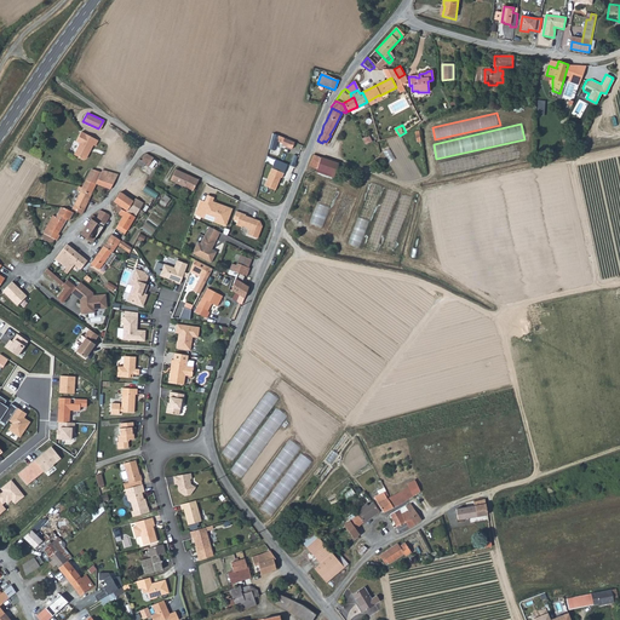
[(93,144),(96,145),(98,139),(81,131),(76,142),(80,143),(75,154),(84,159),(87,158),(90,153),(90,151),(90,150),(90,149),(90,148),(92,149),(93,144)]
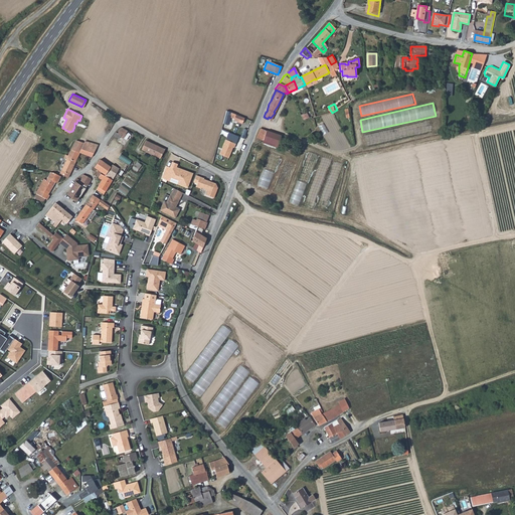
[(244,118),(234,114),(226,111),(222,124),(226,125),(229,118),(233,119),(233,121),(242,124),(244,118)]
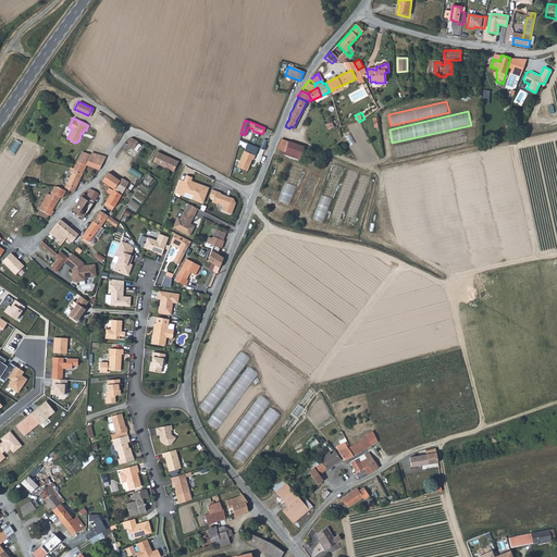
[(465,130),(396,146),(398,158),(467,141),(465,130)]
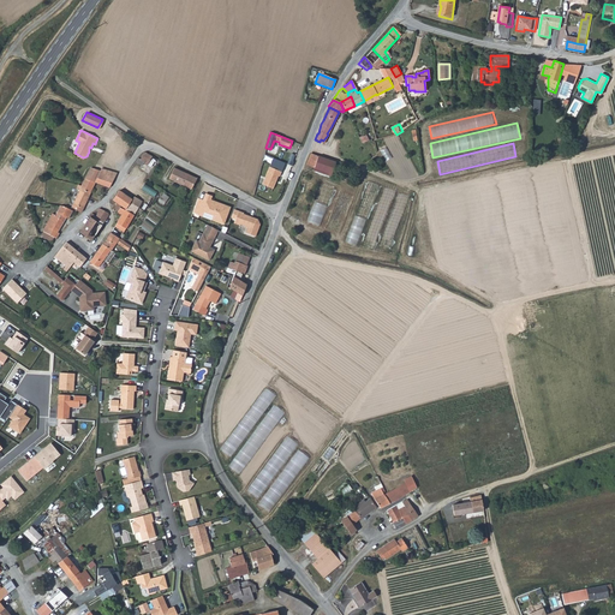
[(137,156),(135,160),(142,163),(144,161),(148,162),(153,155),(143,150),(139,157),(137,156)]
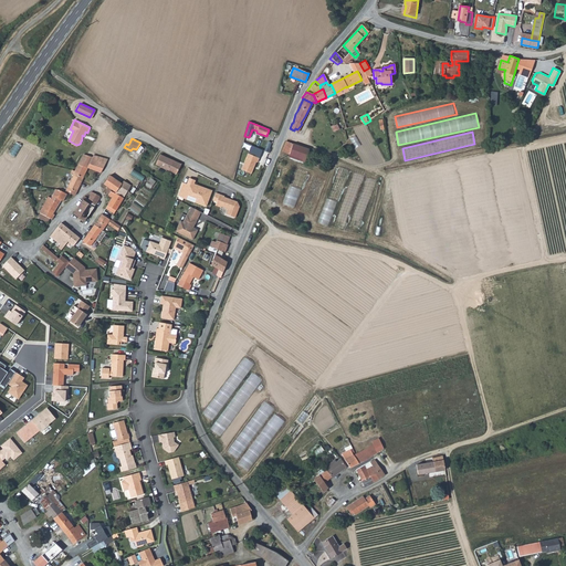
[(307,150),(285,142),(282,152),(289,155),(287,157),(304,163),(307,150)]
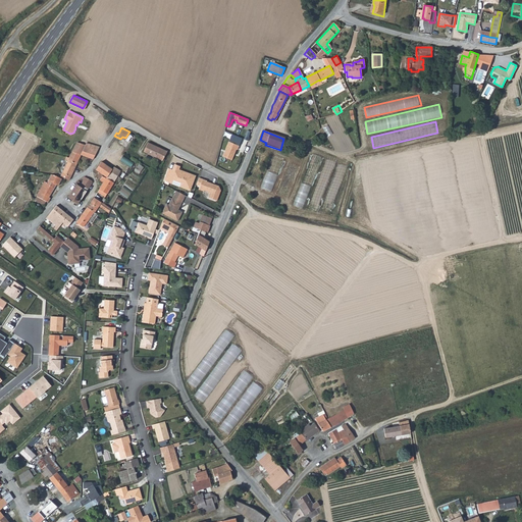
[(10,142),(15,145),(21,135),(15,132),(10,142)]
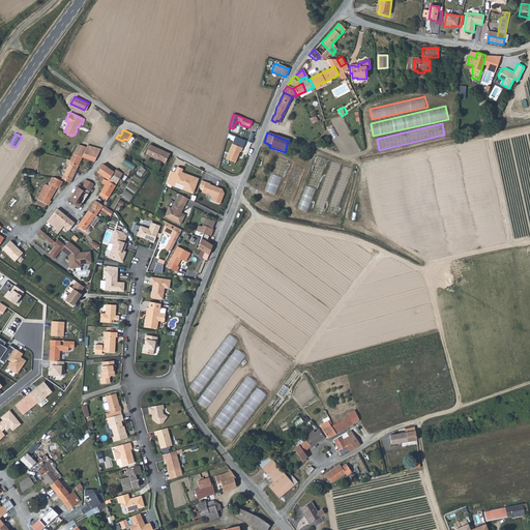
[(236,137),(227,158),(235,163),(240,151),(241,152),(245,141),(236,137)]
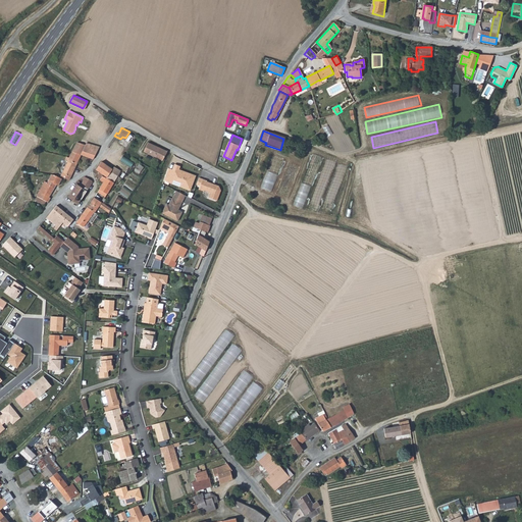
[(71,151),(80,154),(92,158),(98,147),(86,143),(85,144),(76,141),(71,151)]
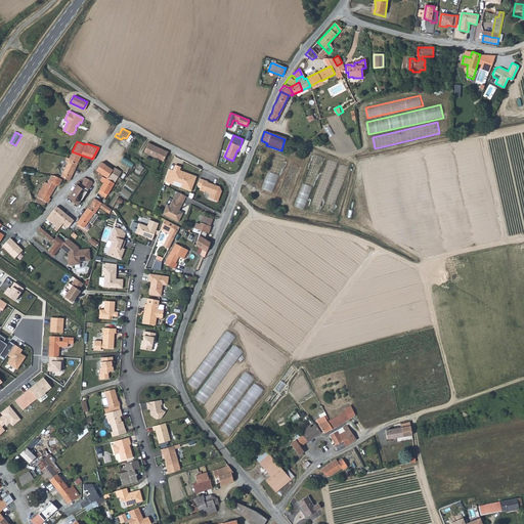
[(168,150),(148,141),(142,150),(161,160),(161,162),(164,163),(165,159),(164,158),(168,150)]
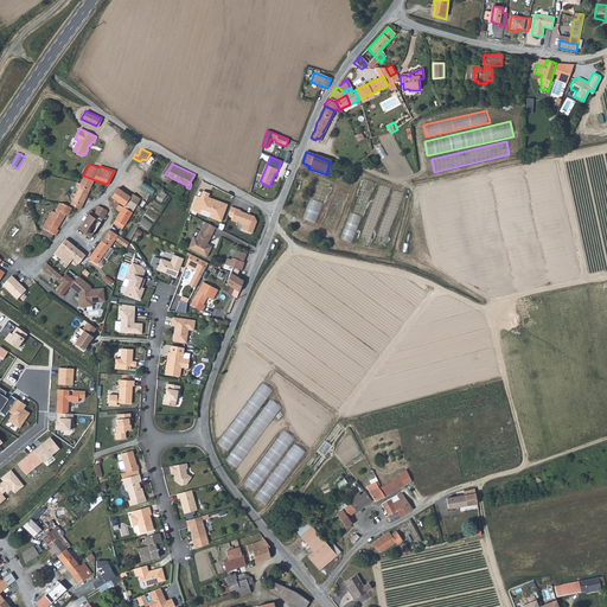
[(80,208),(87,195),(89,189),(88,189),(93,179),(83,176),(80,183),(76,180),(74,187),(76,189),(70,203),(80,208)]
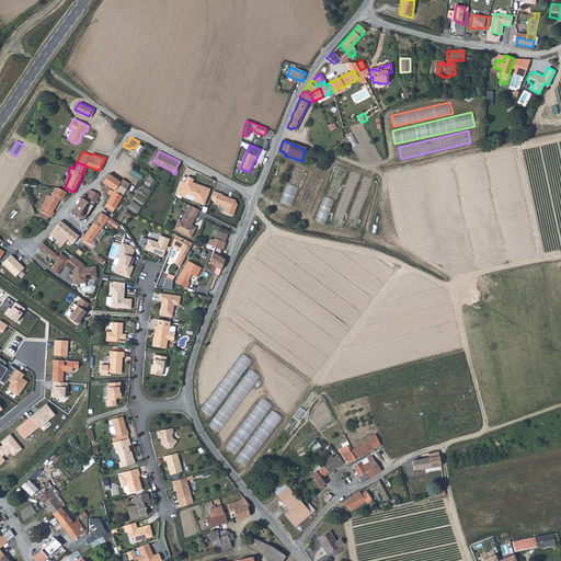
[(350,170),(338,165),(315,220),(325,225),(350,170)]
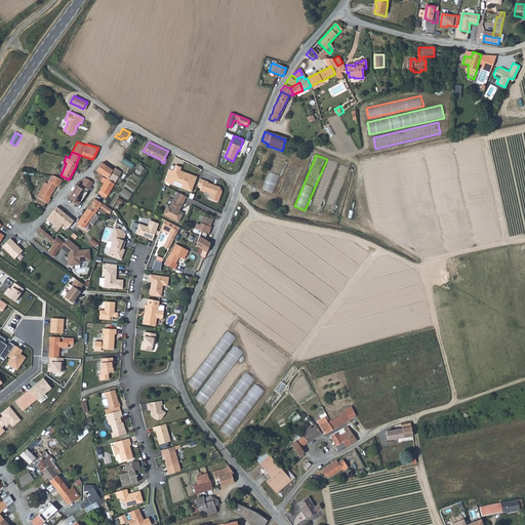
[(275,158),(263,189),(273,194),(285,161),(275,158)]
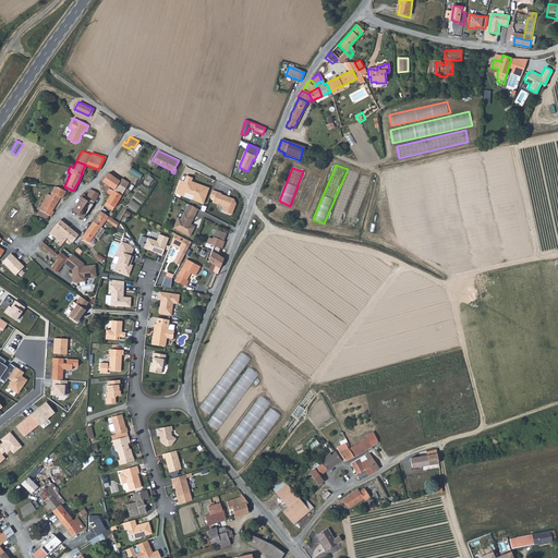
[(350,170),(329,222),(340,227),(361,174),(350,170)]
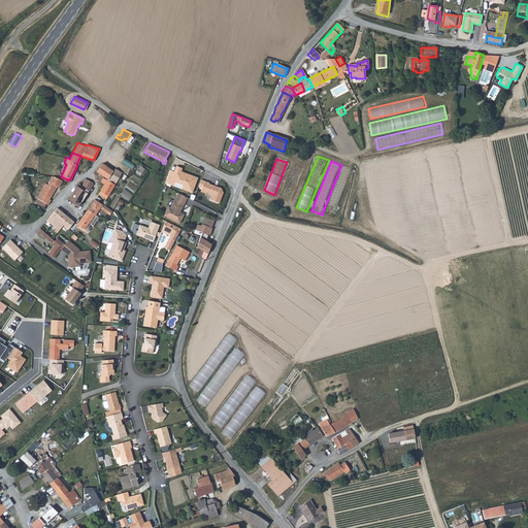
[(97,179),(100,182),(102,177),(103,175),(107,178),(111,172),(112,170),(102,162),(96,171),(100,173),(97,179)]
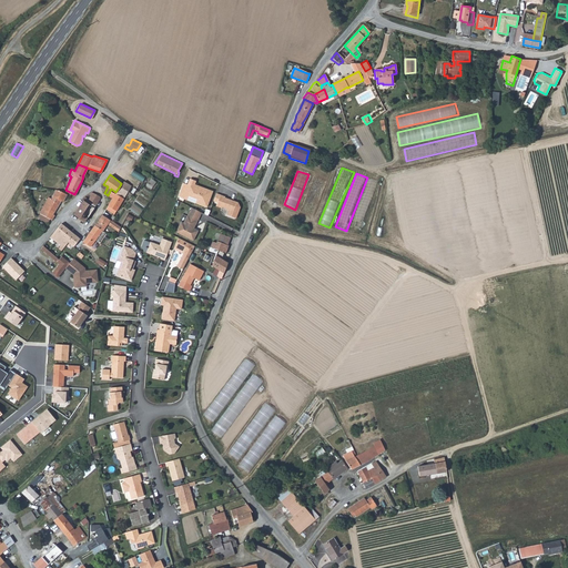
[(315,175),(301,211),(314,215),(327,181),(315,175)]
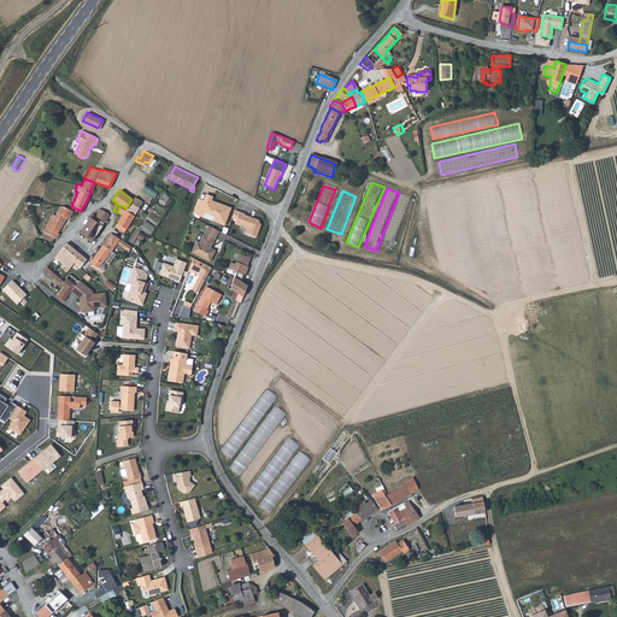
[(166,194),(160,201),(166,205),(171,198),(166,194)]
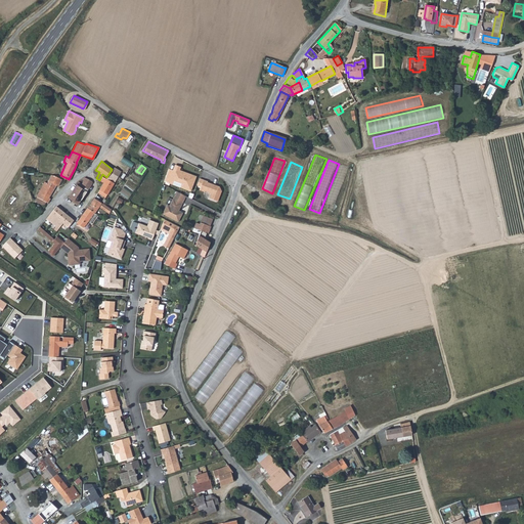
[(173,170),(186,175),(187,173),(179,170),(181,167),(175,165),(173,170)]
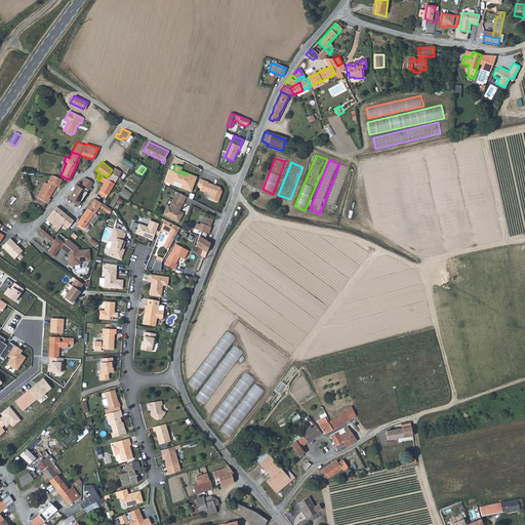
[(340,165),(324,208),(334,212),(351,169),(340,165)]
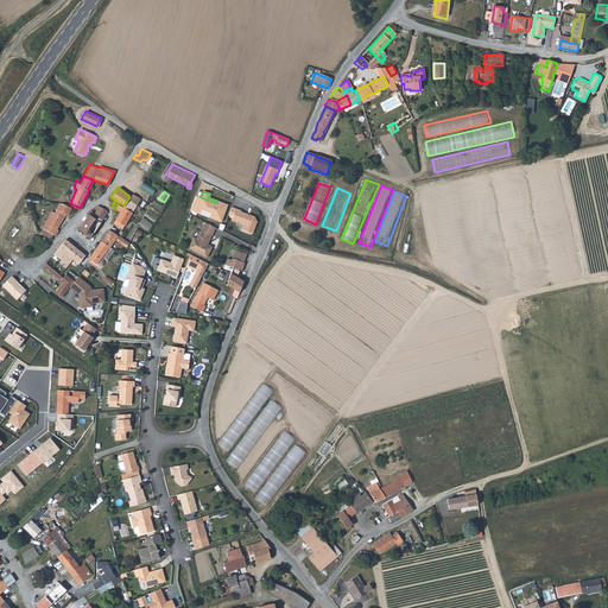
[(130,196),(128,198),(137,204),(138,201),(140,197),(132,192),(130,196)]
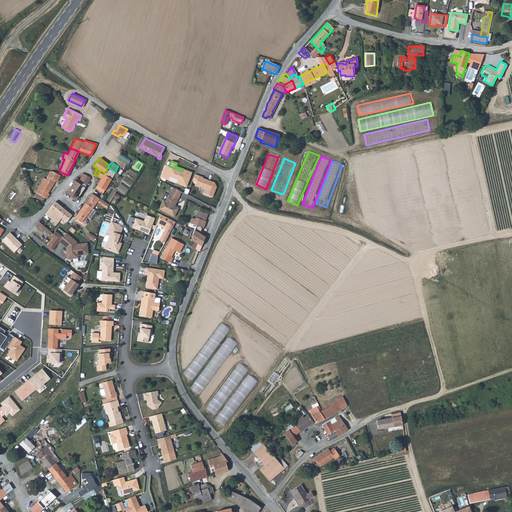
[(176,183),(186,187),(192,172),(183,169),(182,171),(169,166),(164,178),(169,180),(170,176),(177,179),(176,183)]
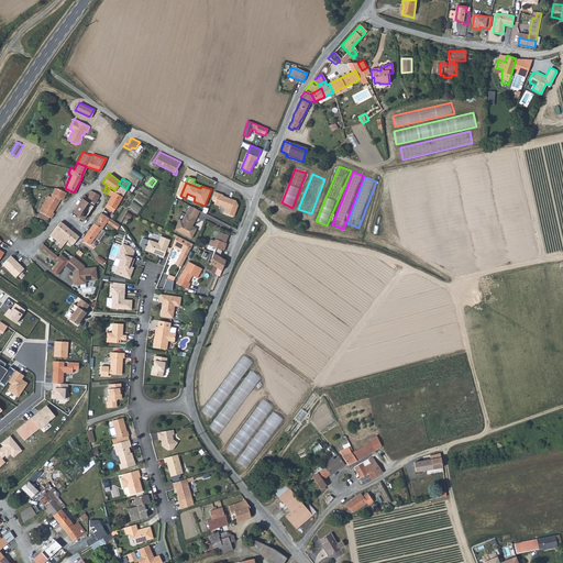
[(109,217),(127,189),(119,184),(114,190),(114,191),(109,189),(107,194),(110,196),(101,211),(109,217)]
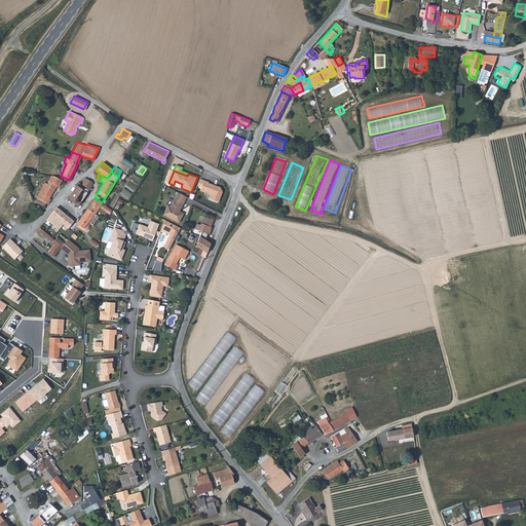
[(48,180),(37,198),(40,200),(42,197),(48,201),(49,198),(48,197),(53,188),(54,188),(57,185),(59,186),(62,179),(53,175),(50,181),(48,180)]
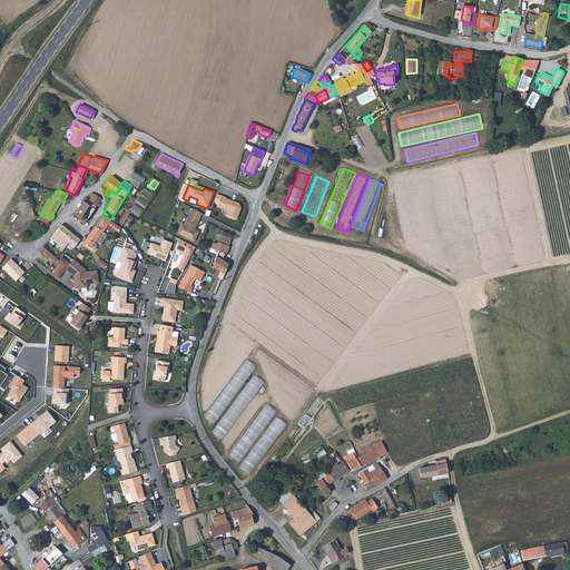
[(88,198),(86,203),(94,208),(100,198),(99,196),(91,192),(88,198)]
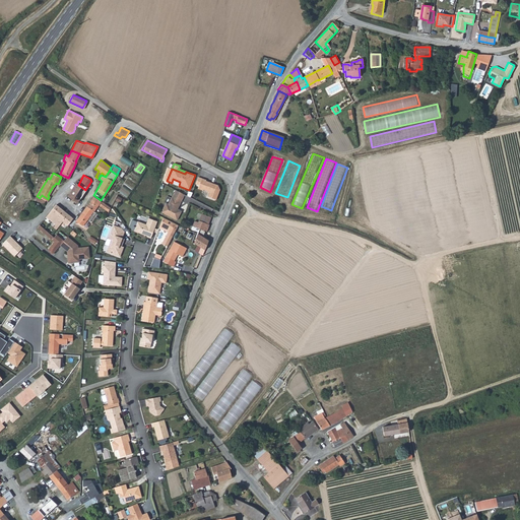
[(218,185),(212,183),(211,184),(209,183),(209,182),(206,181),(206,180),(199,177),(196,185),(199,186),(198,189),(202,190),(203,189),(209,192),(207,196),(216,200),(219,190),(218,185)]
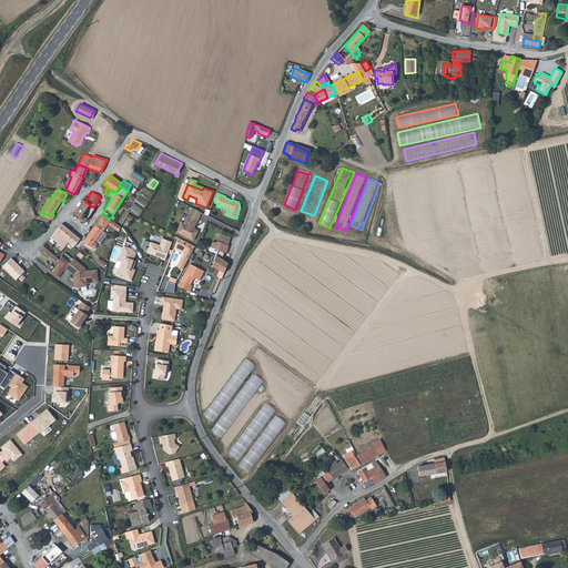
[(84,221),(93,208),(85,202),(88,198),(84,196),(73,214),(84,221)]
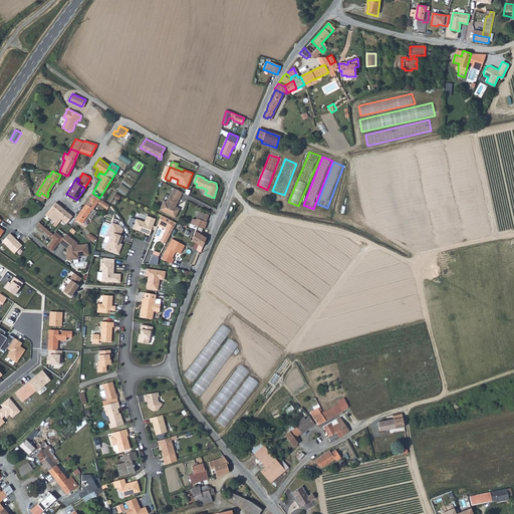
[(183,193),(174,188),(167,202),(164,201),(162,206),(165,207),(163,211),(175,218),(180,209),(175,206),(176,204),(177,204),(183,193)]
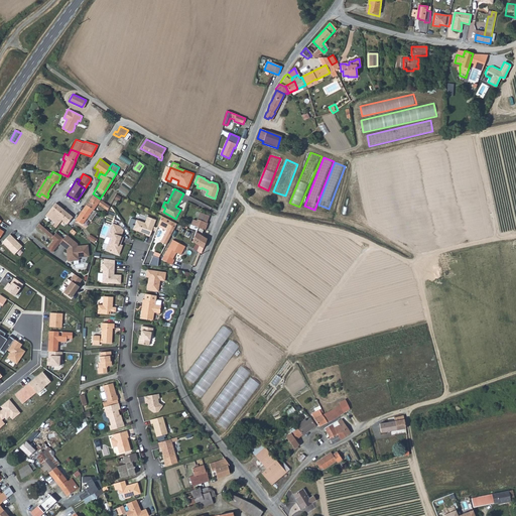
[(93,194),(86,205),(93,209),(93,210),(98,203),(108,210),(110,206),(100,199),(93,194)]
